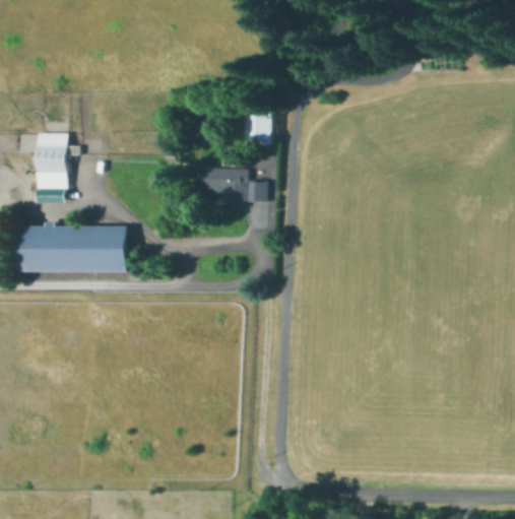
[(275,115),(271,143),(261,142),(261,138),(244,136),(248,111),(275,115)]
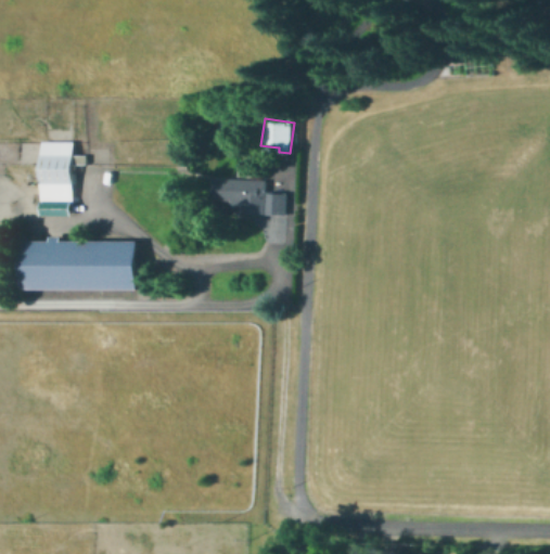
[(241,123),(241,138),(221,138),(221,123),(241,123)]
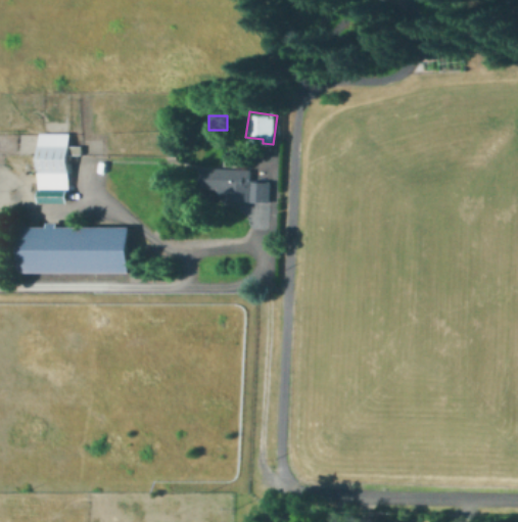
[(79,147),(79,156),(69,156),(67,192),(37,191),(39,134),(68,135),(67,147),(79,147)]
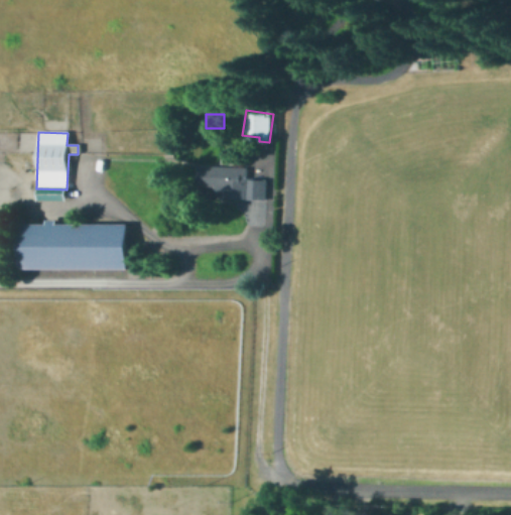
[(262,180),(262,198),(228,198),(228,197),(225,197),(225,187),(197,187),(197,168),(245,168),(245,180),(262,180)]
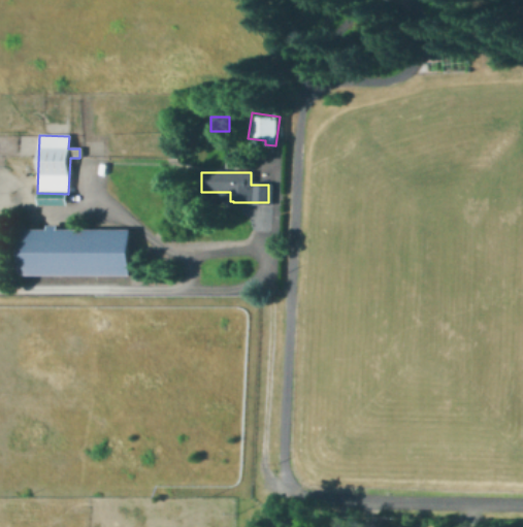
[(20,230),(131,230),(131,276),(20,276),(20,230)]
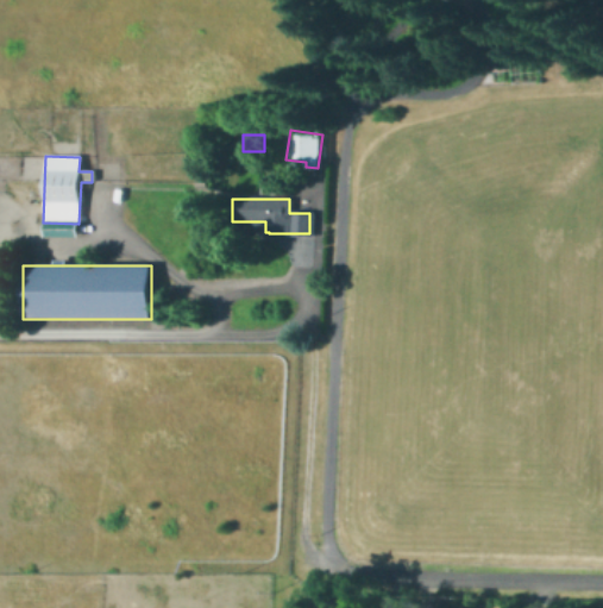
All buildings are outlined.
